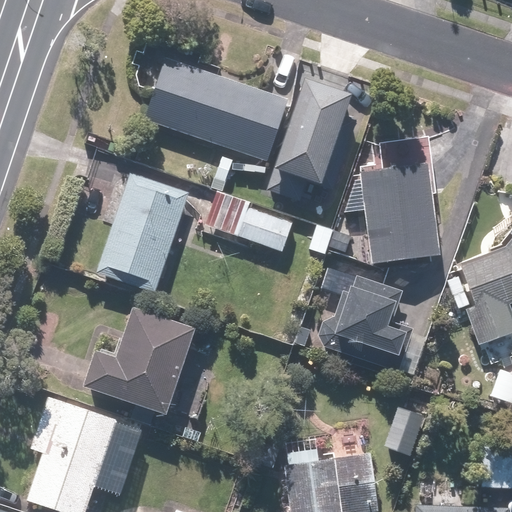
[(290,99),(166,57),(144,121),(268,163),(290,99)]
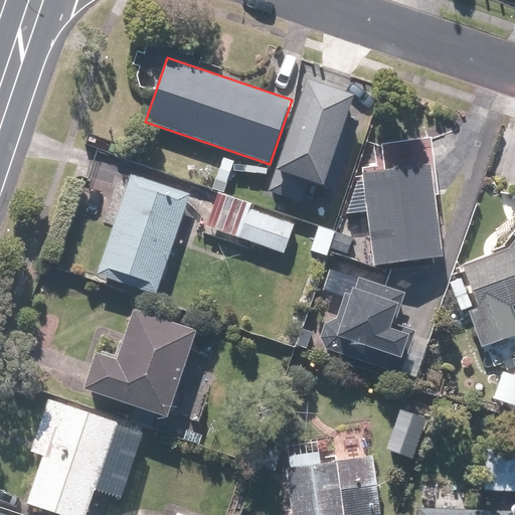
[(310,179),(326,184),(354,94),(306,77),(271,185),(305,195),(310,179)]
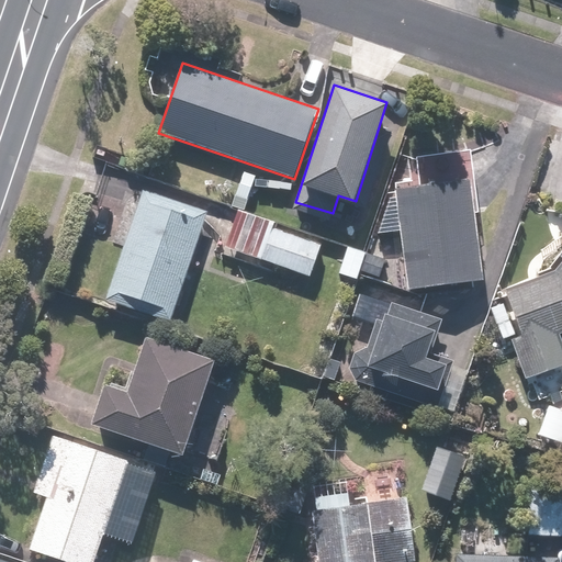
[(409,292),(485,284),(471,148),(403,155),(406,187),(398,188),(409,292)]
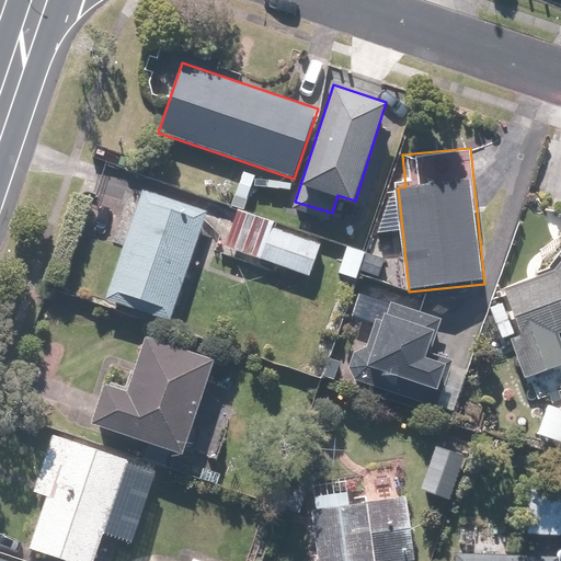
[(208,212),(142,191),(106,302),(173,323),(208,212)]
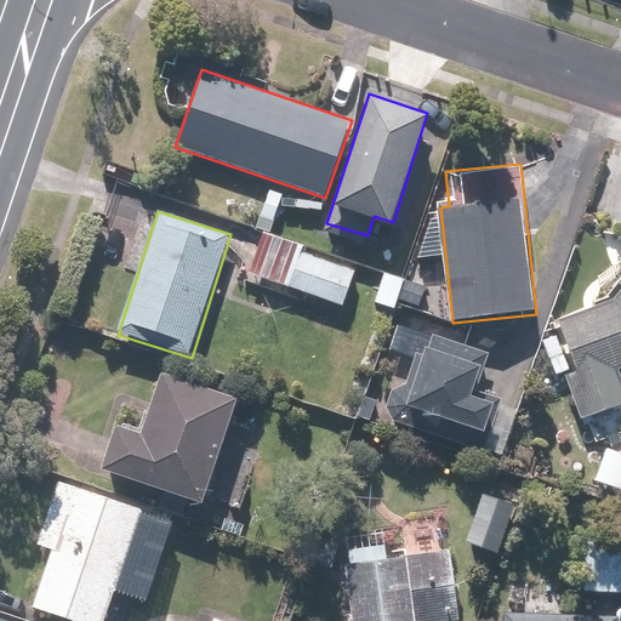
[(256,228),(241,274),(343,307),(354,272),(305,257),(308,245),(256,228)]
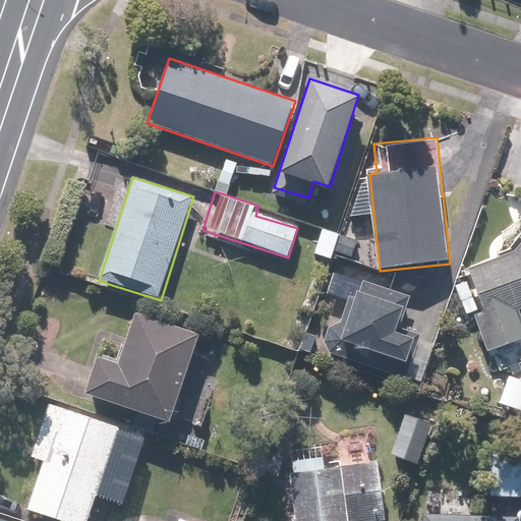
[(358,238),(323,229),(316,255),(332,258),(333,253),(354,258),(358,238)]
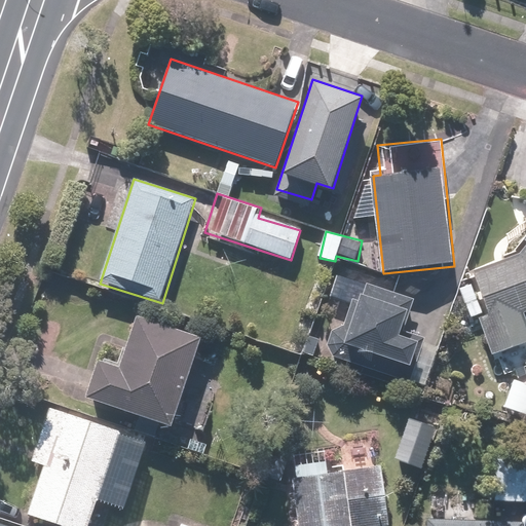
[(525,248),(523,253),(463,275),(489,358),(525,345),(525,318),(524,313),(525,312),(525,248)]
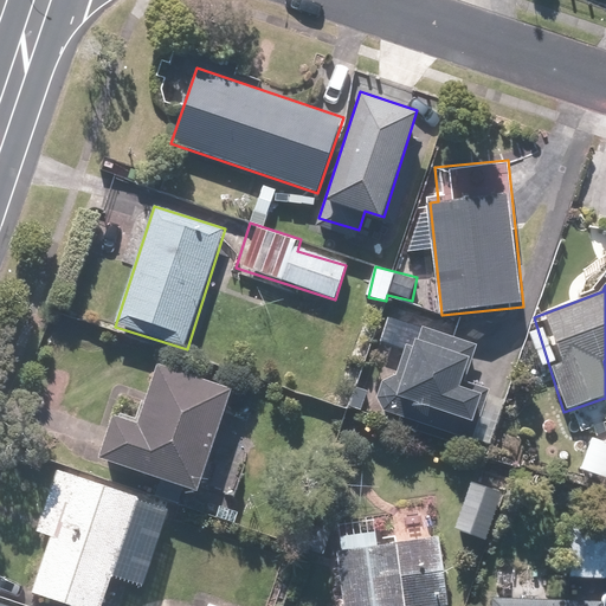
[(382,375),(373,407),(490,442),(504,395),(465,384),(477,343),(413,324),(397,380),(382,375)]
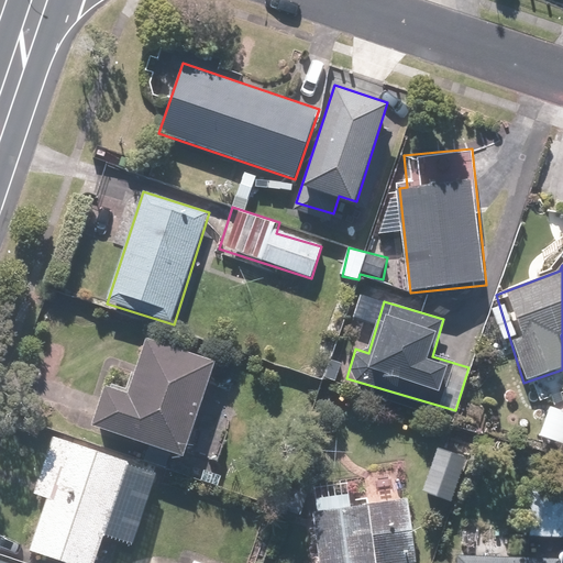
[(218,362),(147,338),(129,393),(111,387),(97,427),(185,456),(218,362)]
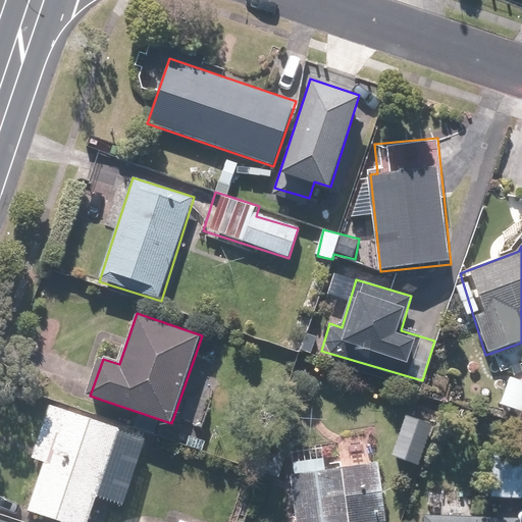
[(89,521),(122,428),(51,405),(33,458),(46,462),(30,510),(64,521),(89,521)]
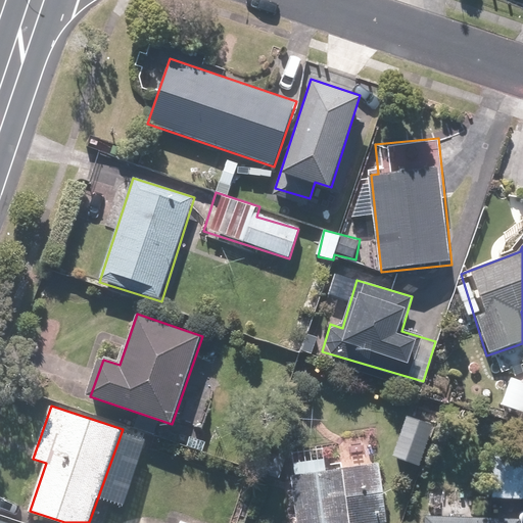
[(348,435),(350,465),(326,466),(325,447),(293,448),(295,475),(281,476),(283,522),(386,522),(384,463),(373,464),(372,434),(348,435)]
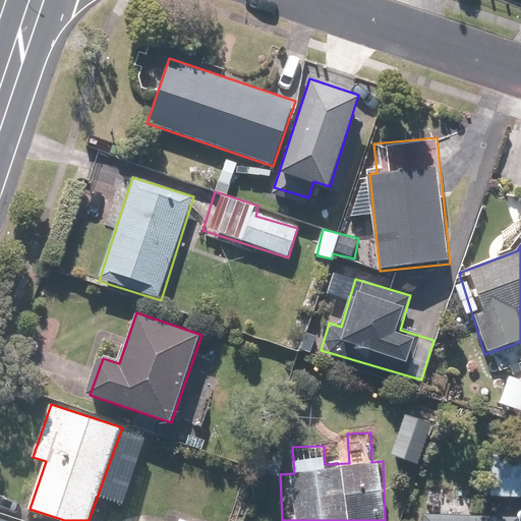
[(520,520),(520,516),(423,511),(422,520),(520,520)]
